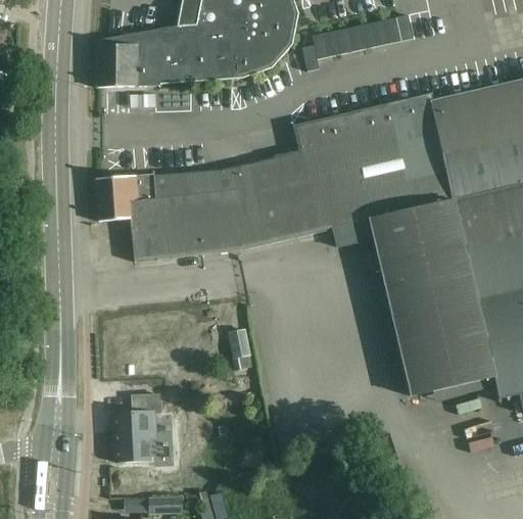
[(237,77),(242,77),(267,66),(289,44),(296,13),(291,0),(181,0),(180,5),(181,5),(182,6),(184,7),(182,18),(182,22),(177,24),(177,25),(144,31),(143,30),(97,39),(96,86),(159,84),(159,81),(237,76),(237,77)]
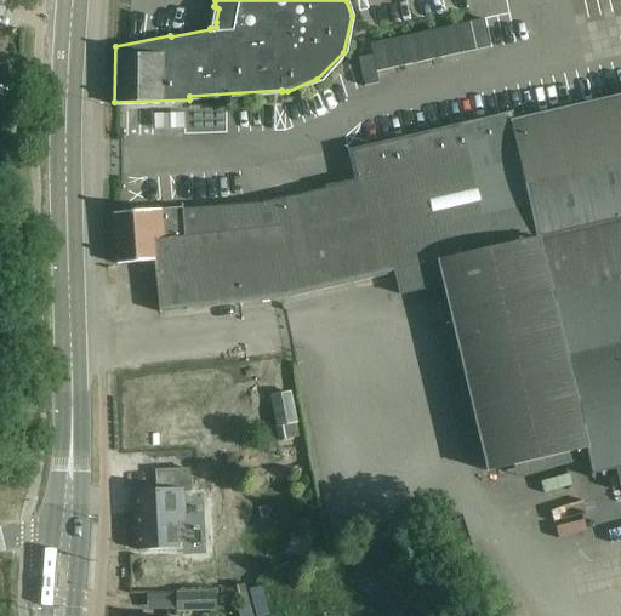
[(371,41),(377,68),(476,46),(471,20),(371,41)]
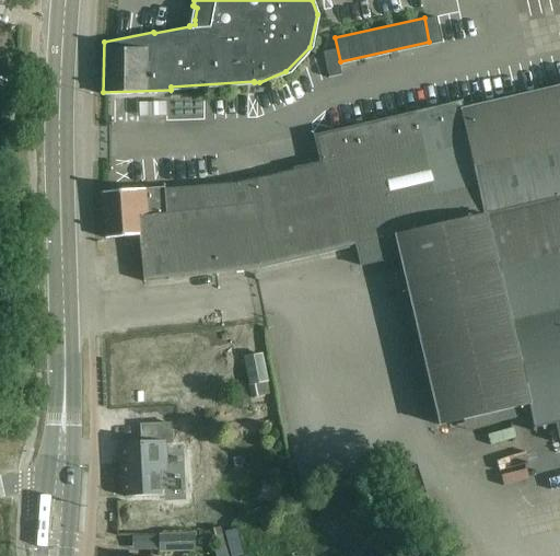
[(234,180),(102,189),(105,235),(139,233),(143,279),(259,267),(356,244),(360,263),(399,254),(439,423),(464,417),(526,403),(526,404),(528,403),(529,412),(533,424),(532,425),(533,429),(536,428),(535,425),(555,420),(559,441),(559,83),(463,107),(461,100),(336,129),(314,134),(319,160),(234,180)]
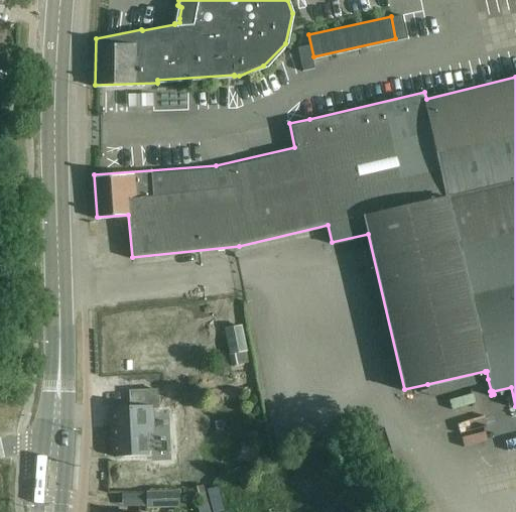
[(224,327),(232,364),(249,360),(242,324),(224,327)]
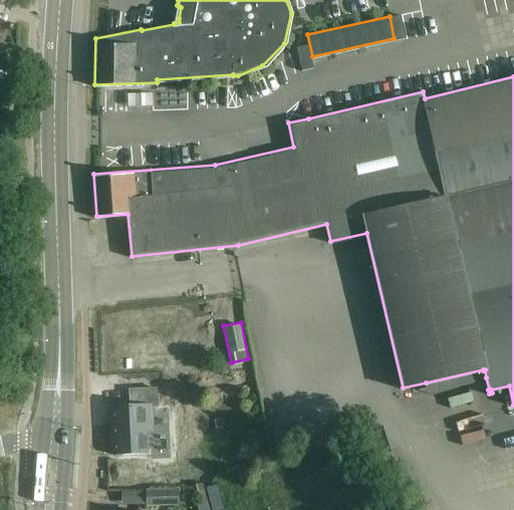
[(172,370),(172,387),(192,387),(191,370),(172,370)]
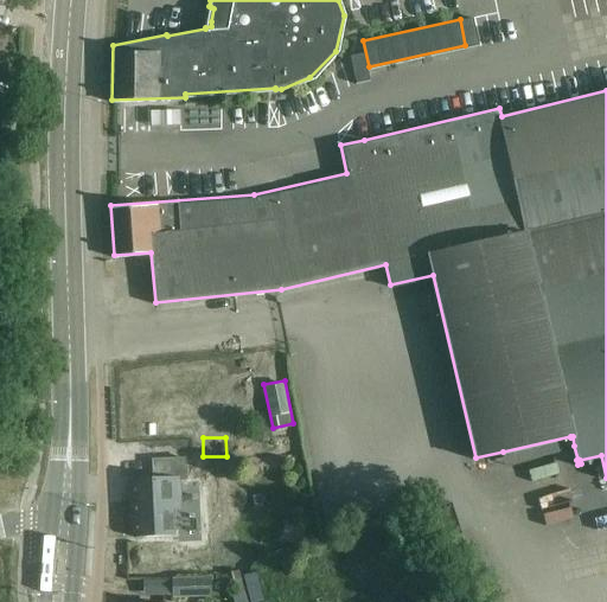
[(132,478),(134,535),(172,533),(171,505),(179,505),(178,476),(185,476),(185,456),(152,458),(153,476),(132,478)]
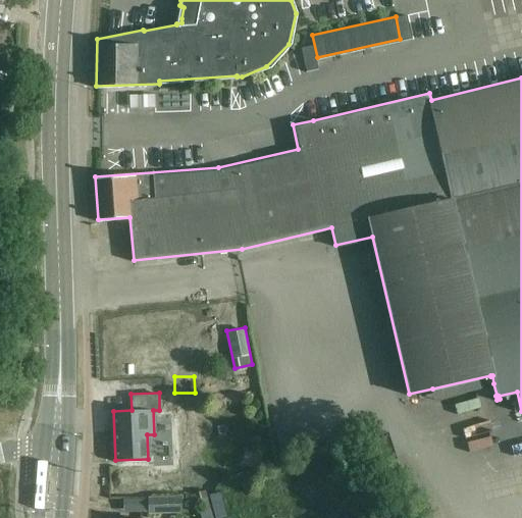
[(363,517),(353,481),(324,489),(332,517),(363,517)]
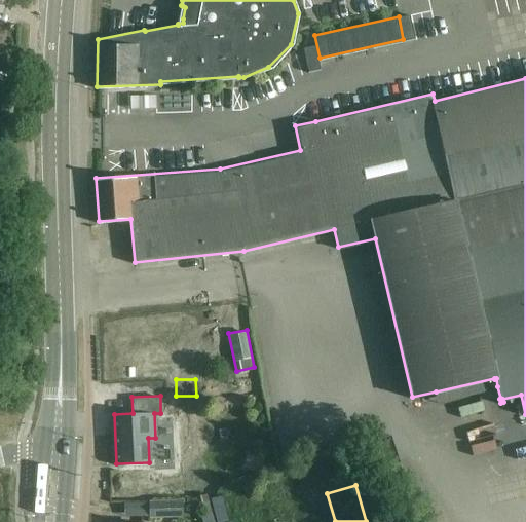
[(150,515),(183,514),(183,499),(149,500),(150,515)]
